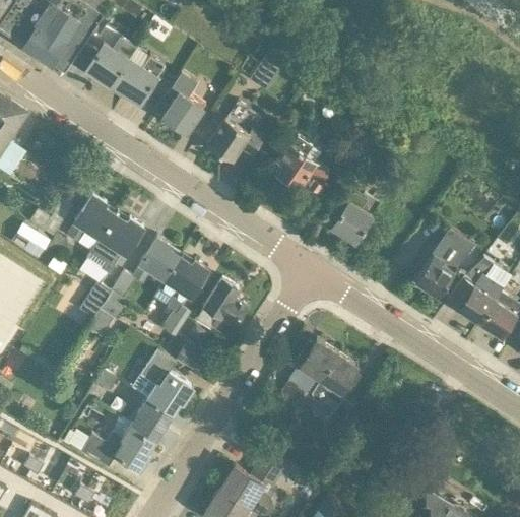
[(14,0),(13,1),(0,21),(0,29),(52,64),(75,23),(90,34),(111,0),(14,0)]
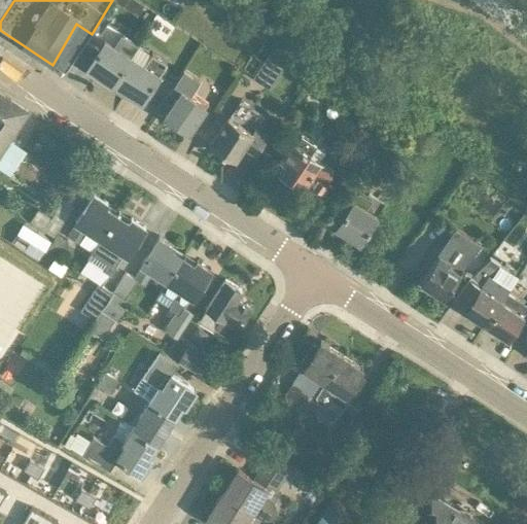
[(0,0),(0,22),(13,1),(11,0),(5,0),(5,1),(3,0),(0,0)]
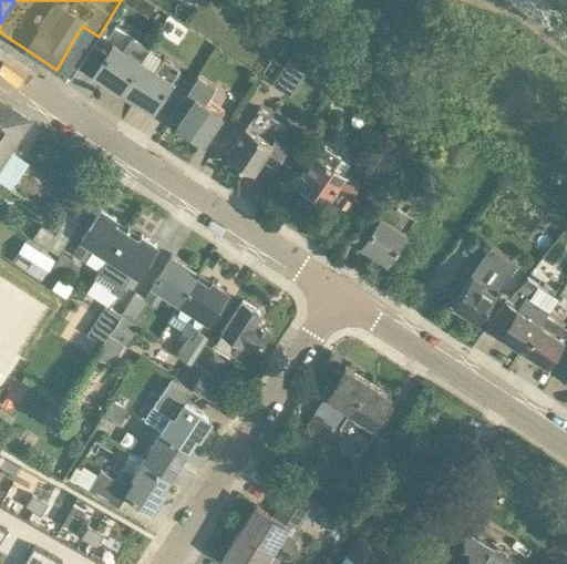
[(123,0),(122,3),(133,10),(140,0),(123,0)]
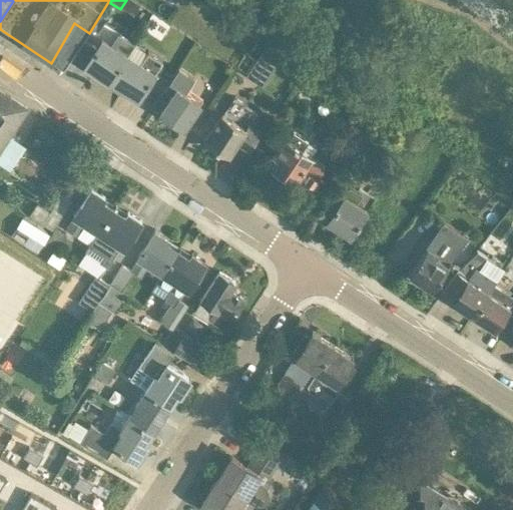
[(98,37),(102,39),(84,67),(108,83),(126,54),(132,44),(104,27),(98,37)]
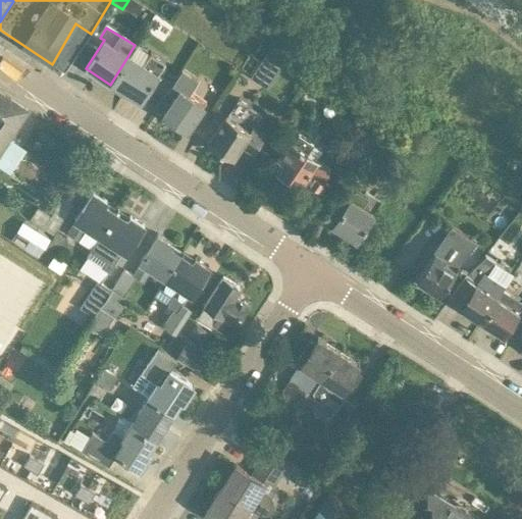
[(266,92),(294,50),(277,40),(250,82),(266,92)]
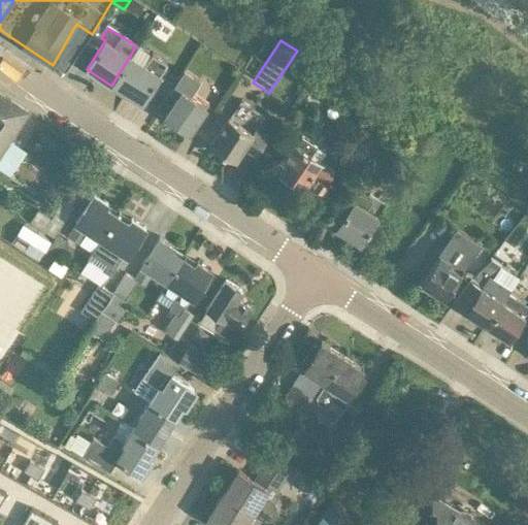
[(130,56),(111,86),(142,105),(161,75),(160,75),(167,65),(152,55),(144,65),(141,64),(149,54),(137,46),(131,57),(130,56)]
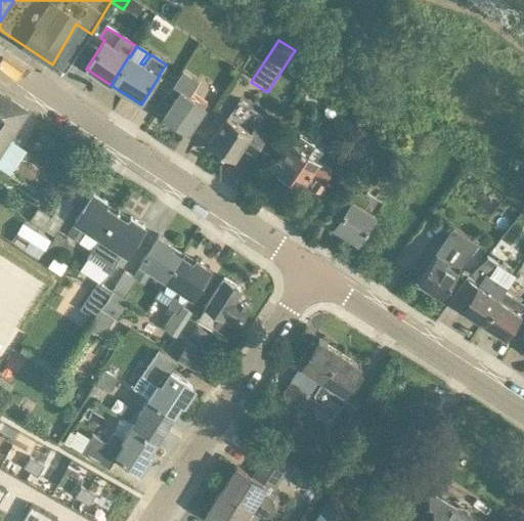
[(187,134),(205,106),(188,96),(197,83),(181,73),(168,94),(174,98),(162,118),(187,134)]
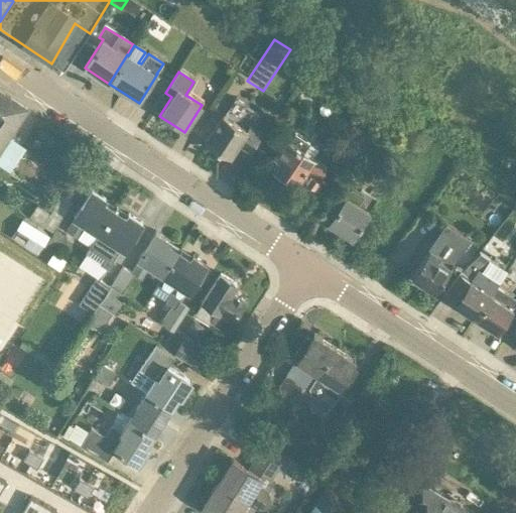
[(327,77),(309,81),(313,98),(331,94),(327,77)]
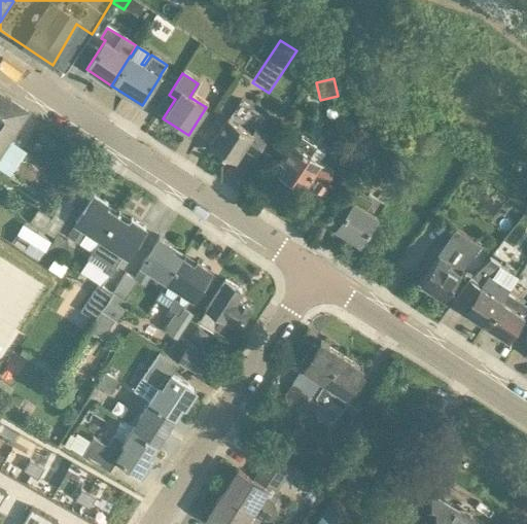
[(0,165),(1,164),(0,163),(0,153),(27,113),(0,97),(0,165)]
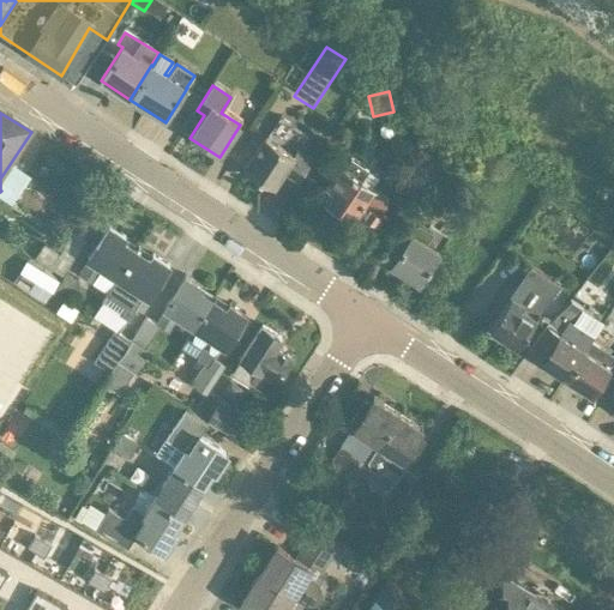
[(293,157),(266,140),(244,174),(272,192),(282,175),(299,183),(314,159),(298,149),(293,157)]
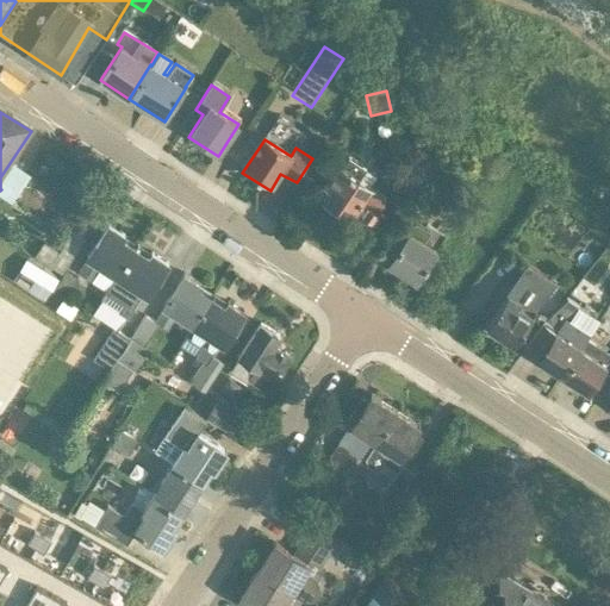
[(375,176),(347,158),(341,168),(340,168),(325,188),(331,192),(324,202),(348,218),(358,204),(360,206),(361,205),(366,207),(360,217),(371,224),(377,213),(385,199),(367,188),(368,186),(369,186),(375,176)]
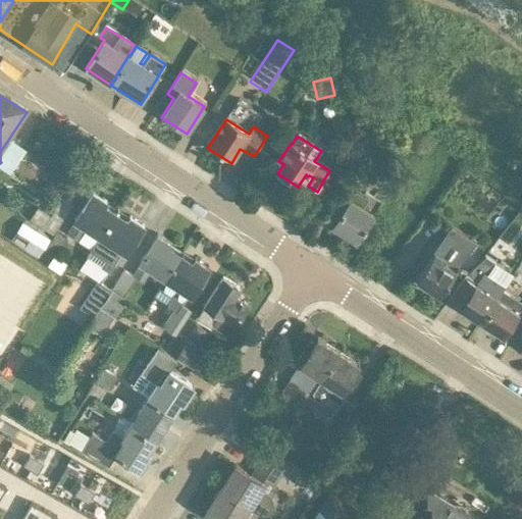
[(363,197),(355,191),(350,199),(331,227),(356,244),(374,214),(380,204),(365,194),(363,197)]
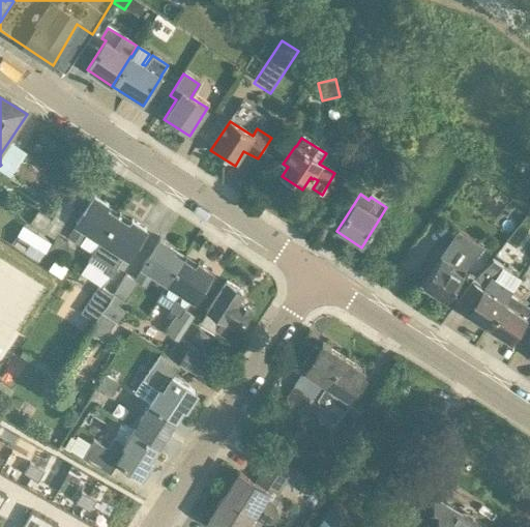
[(100,244),(117,218),(106,210),(108,207),(93,198),(74,228),(76,229),(68,240),(80,247),(87,236),(100,244)]
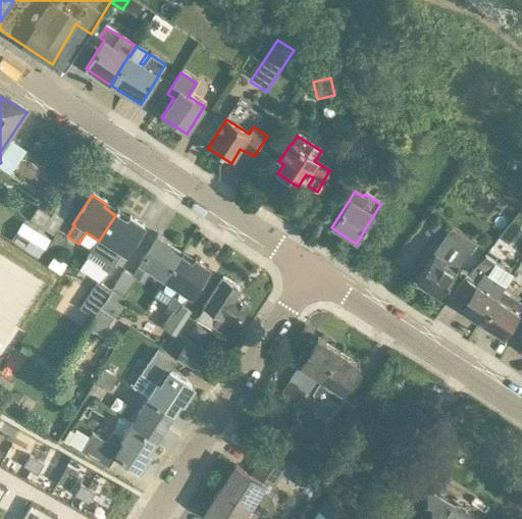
[(31,222),(43,230),(52,237),(73,206),(63,200),(50,219),(38,210),(31,222)]
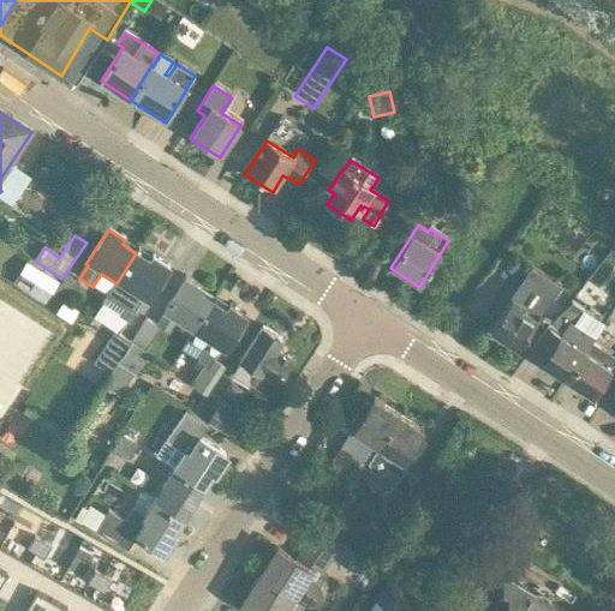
[(136,253),(117,283),(101,306),(130,325),(145,303),(147,303),(168,269),(153,258),(150,262),(136,253)]
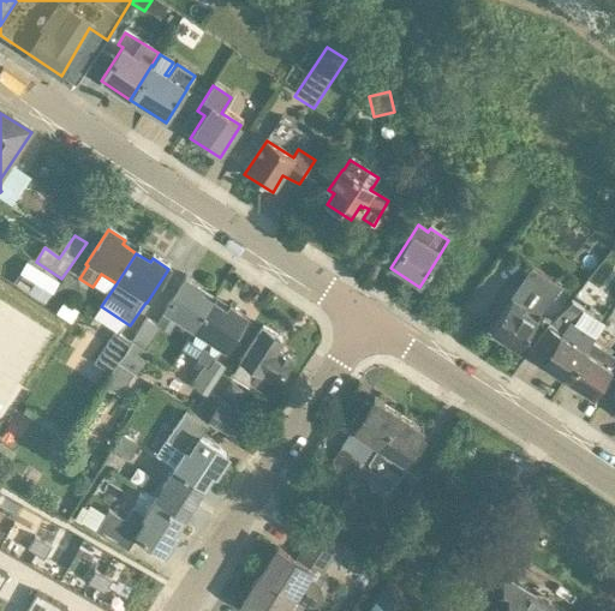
[(519,351),(543,312),(559,286),(530,268),(490,333),(519,351)]
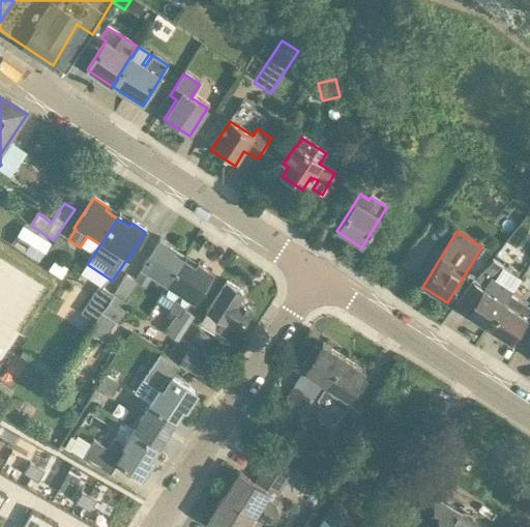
[(56,263),(67,245),(57,239),(46,256),(56,263)]
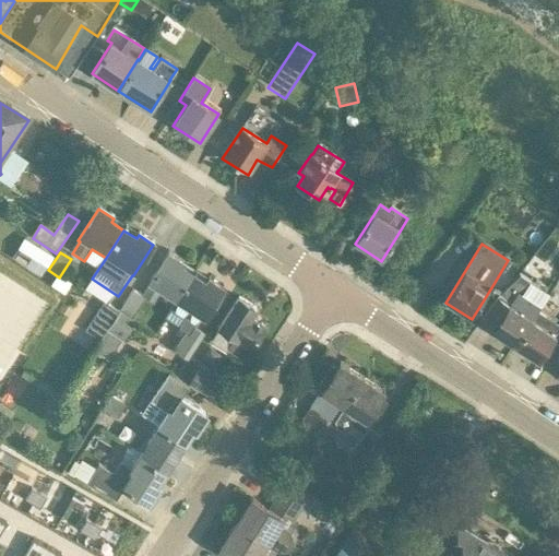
[(175,304),(193,275),(181,268),(183,263),(168,255),(147,286),(149,286),(142,296),(134,292),(119,315),(132,322),(145,302),(153,307),(161,294),(175,304)]
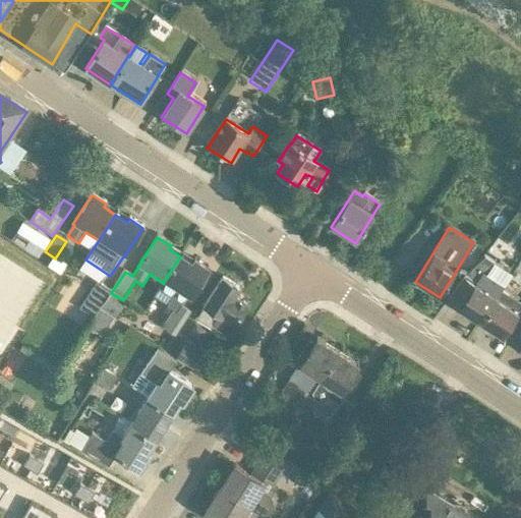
[(180,256),(163,283),(153,298),(172,311),(162,329),(175,337),(190,313),(182,307),(188,298),(189,299),(208,270),(194,261),(192,264),(180,256)]
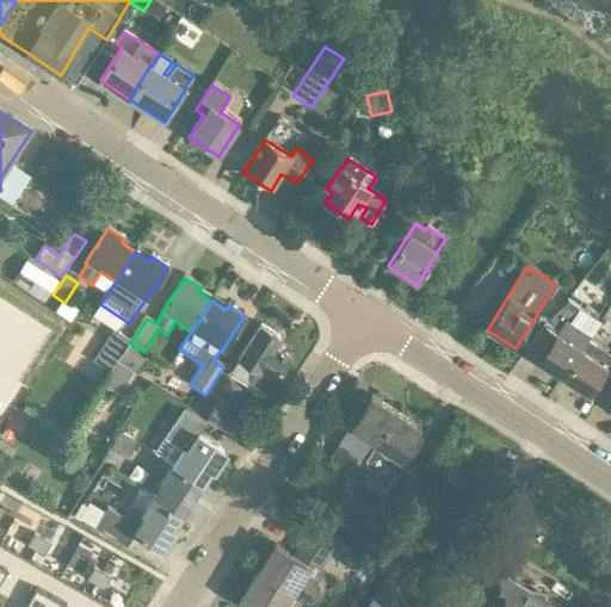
[(526,354),(538,361),(537,364),(562,379),(580,351),(582,352),(591,336),(571,324),(579,310),(568,303),(545,324),(526,354)]
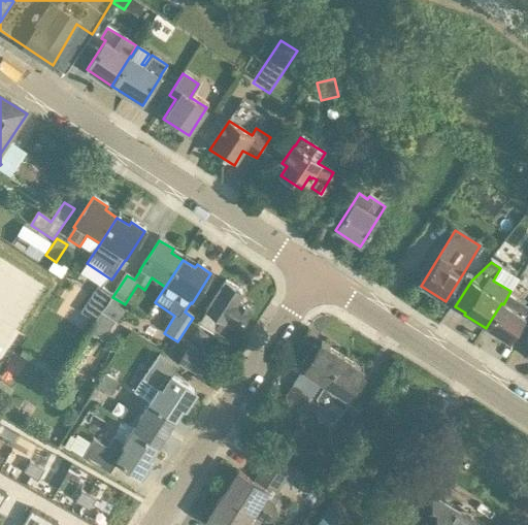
[(230,341),(250,310),(236,301),(241,294),(226,284),(198,326),(212,335),(215,332),(230,341)]
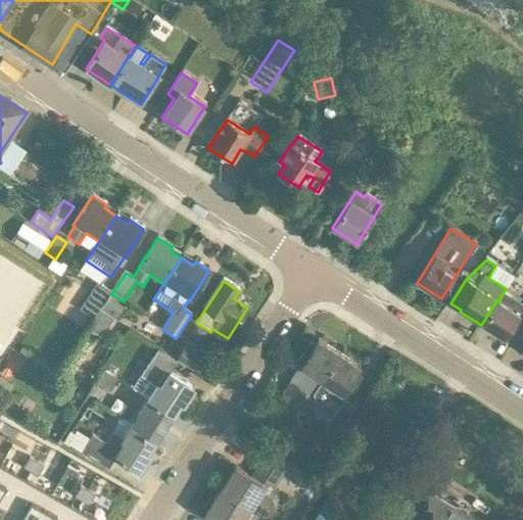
[(100,312),(111,294),(97,285),(80,312),(94,321),(100,312)]
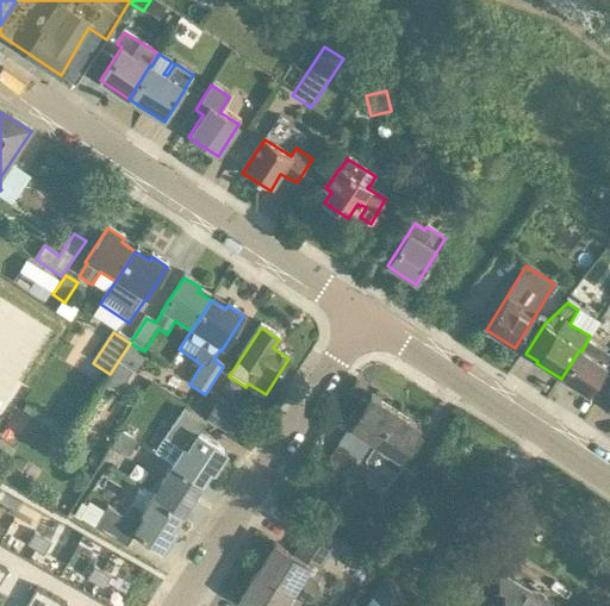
[(144,351),(130,343),(117,363),(134,374),(148,354),(144,351)]
